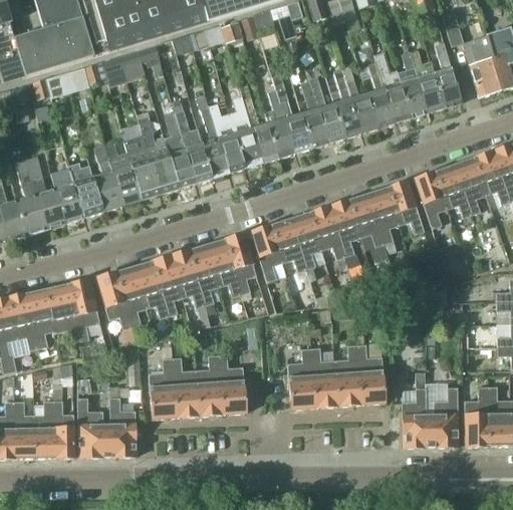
[(0,0),(0,72),(3,82),(27,75),(16,35),(14,36),(10,22),(10,21),(2,0),(0,0)]
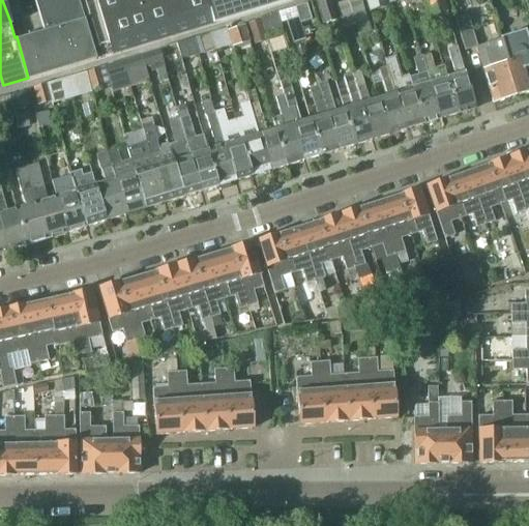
[(85,17),(80,0),(35,0),(45,28),(17,36),(28,78),(103,55),(89,16),(85,17)]
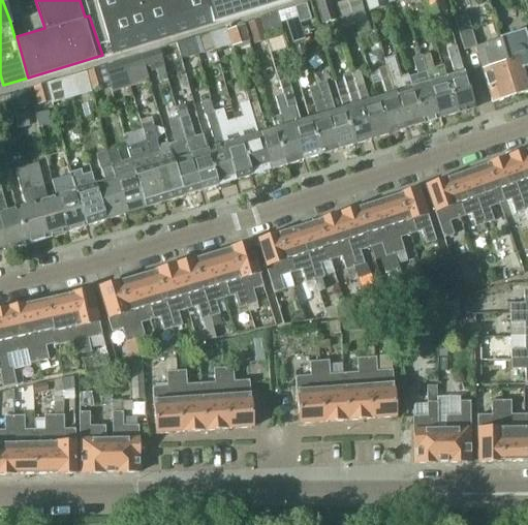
[(102,55),(215,21),(209,0),(86,0),(90,14),(89,16),(102,55)]
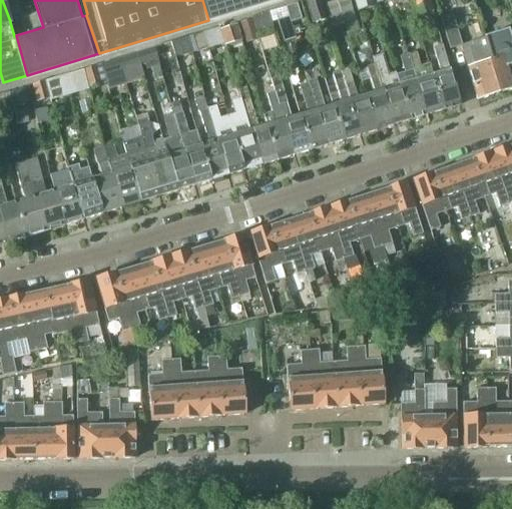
[(202,0),(208,20),(273,0),(202,0)]
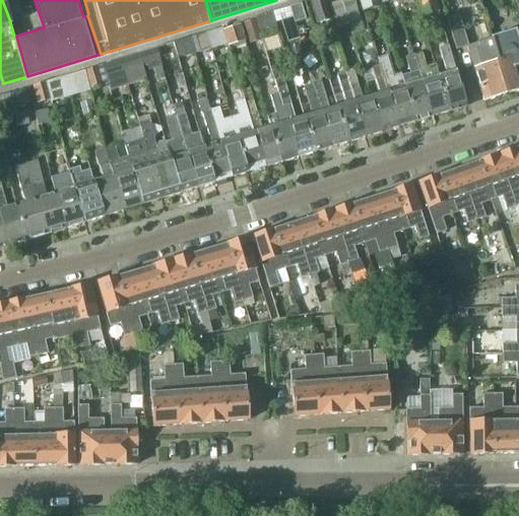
[(293,13),(296,19),(306,15),(302,0),(299,0),(289,3),(293,13)]
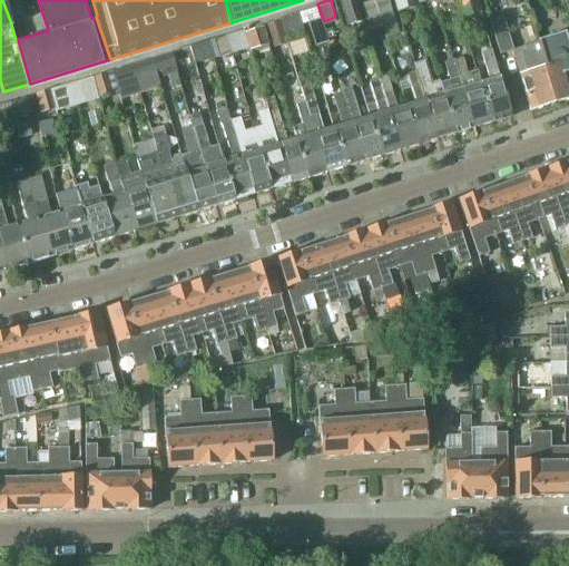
[(341,0),(347,21),(359,17),(353,0),(341,0)]
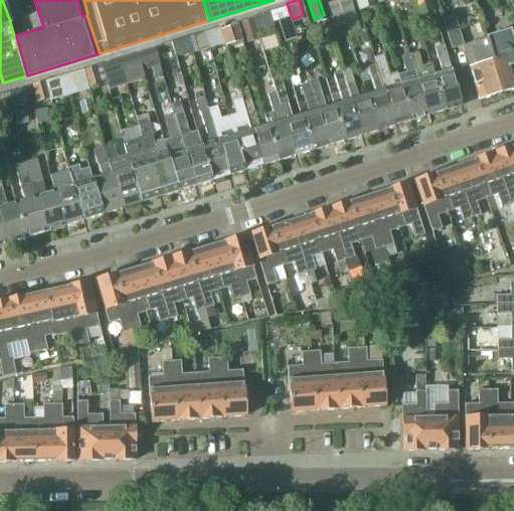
[(334,24),(346,20),(340,0),(330,0),(327,1),(334,24)]
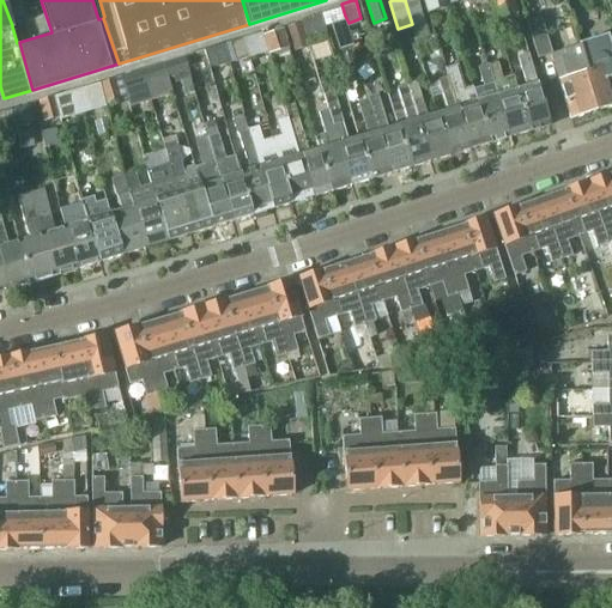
[(405,0),(412,24),(426,19),(419,0),(405,0)]
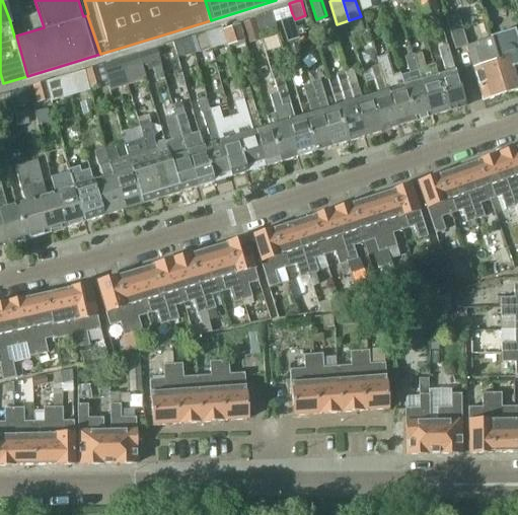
[(360,0),(363,8),(380,3),(379,0),(360,0)]
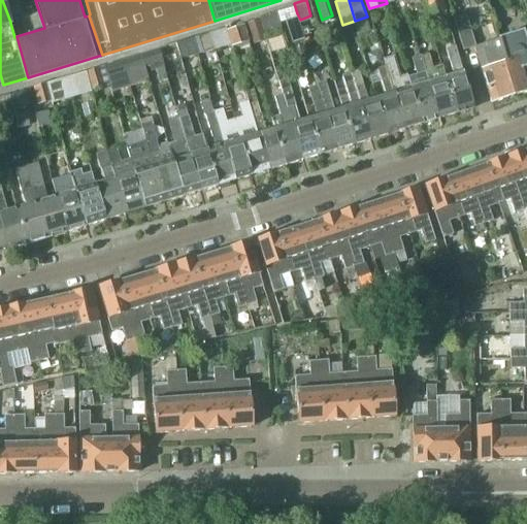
[(445,9),(441,0),(423,0),(428,14),(445,9)]
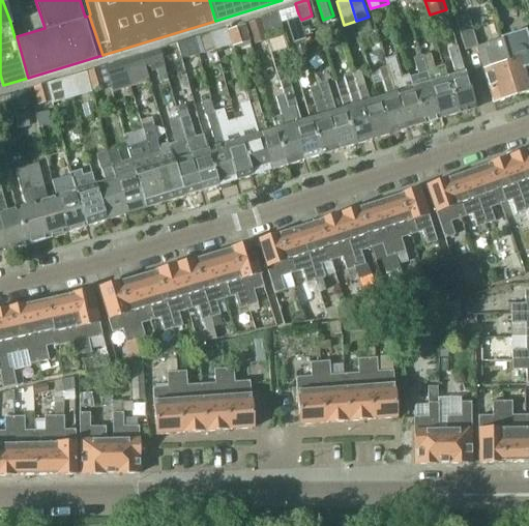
[(261,15),(261,16),(267,33),(284,28),(278,9),(261,15)]
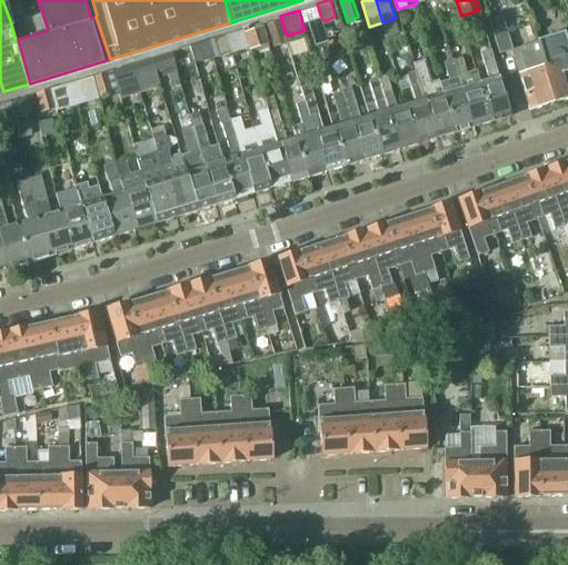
[(500,51),(514,47),(502,11),(489,16),(500,51)]
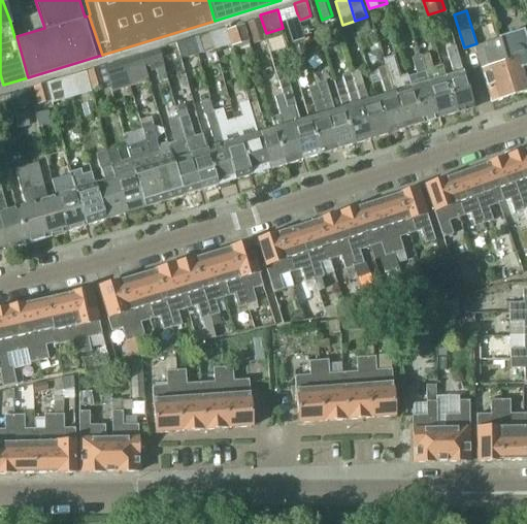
[(302,28),(300,20),(297,13),(286,17),(293,40),(305,37),(304,32),(303,31),(302,28)]
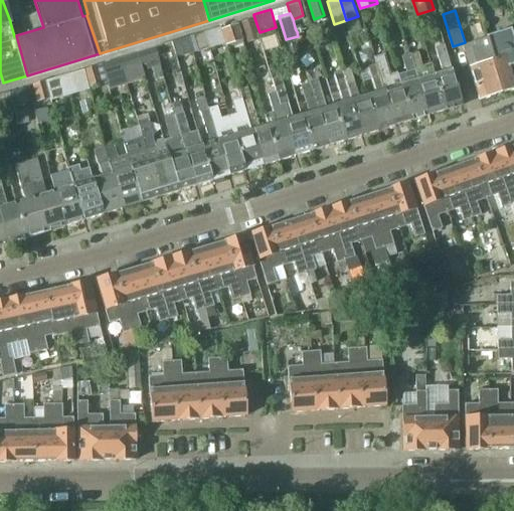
[(261,36),(260,32),(253,15),(241,19),(247,40),(261,36)]
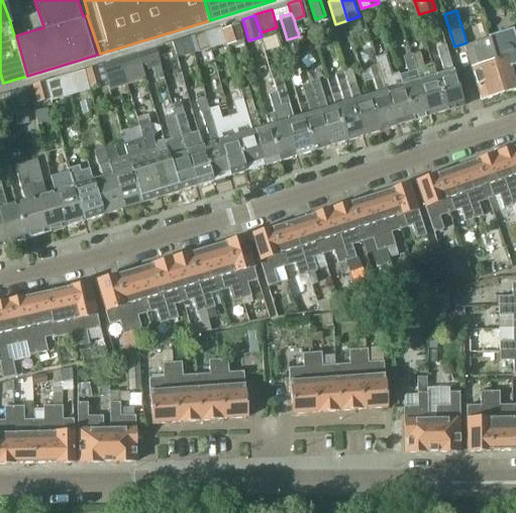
[(222,26),(226,40),(229,48),(240,44),(243,55),(248,54),(239,21),(222,26)]
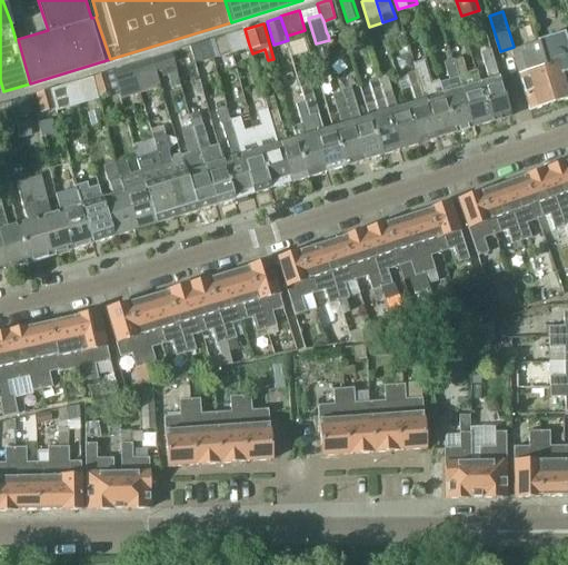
[(249,45),(245,29),(245,27),(226,32),(230,50),(249,45)]
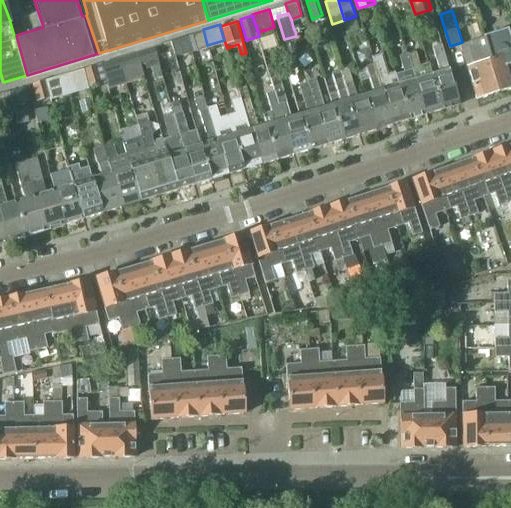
[(490,58),(499,90),(510,85),(510,40),(507,28),(484,35),(484,36),(485,36),(492,57),(490,58)]
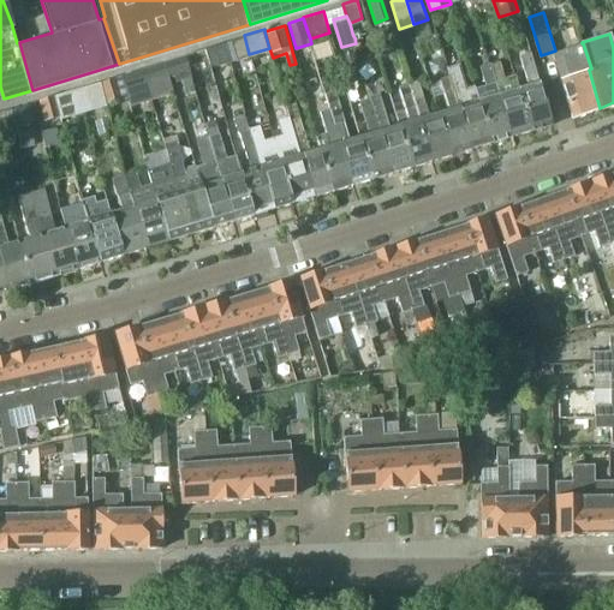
[(244,35),(225,41),(230,59),(249,54),(244,35)]
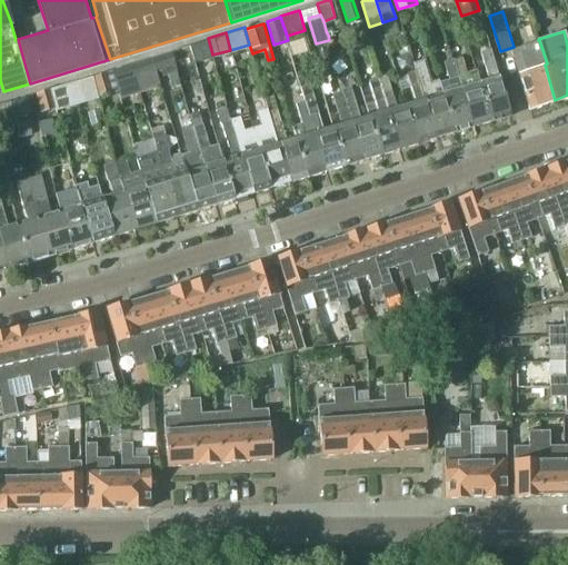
[(212,55),(208,38),(190,42),(196,59),(212,55)]
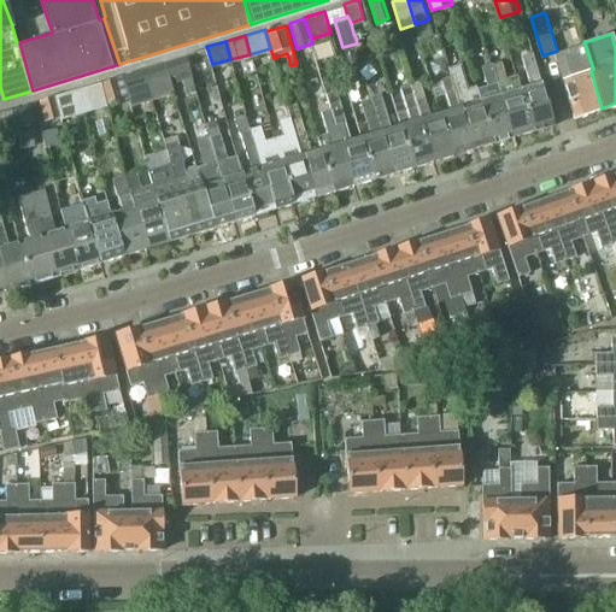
[(556,52),(575,116),(602,109),(591,70),(593,69),(585,43),(584,43),(556,52)]
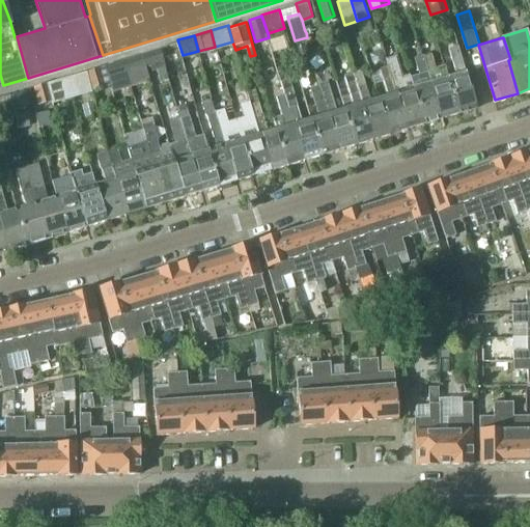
[(449,75),(447,76),(458,111),(476,106),(461,55),(456,43),(448,45),(452,57),(451,57),(456,73),(449,75)]
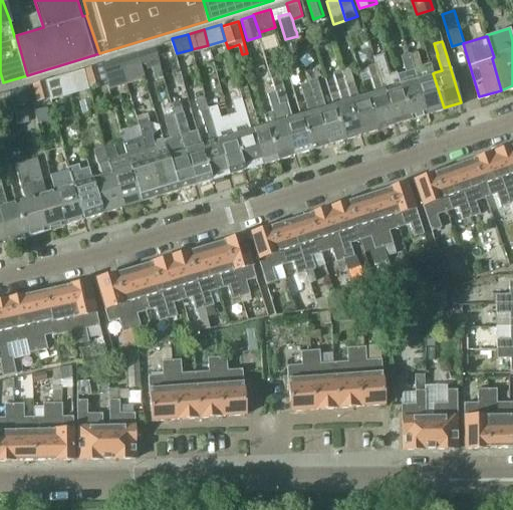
[(156,44),(138,49),(142,63),(147,61),(148,66),(152,64),(156,80),(166,77),(156,44)]
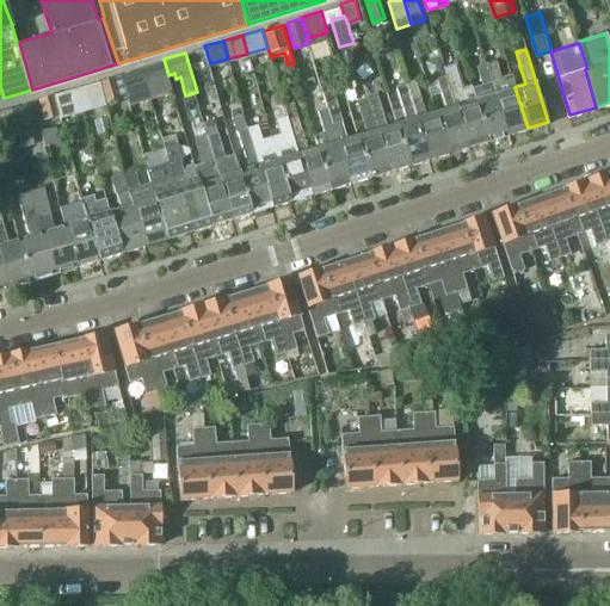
[(164,59),(142,66),(147,81),(152,97),(173,90),(168,75),(164,59)]
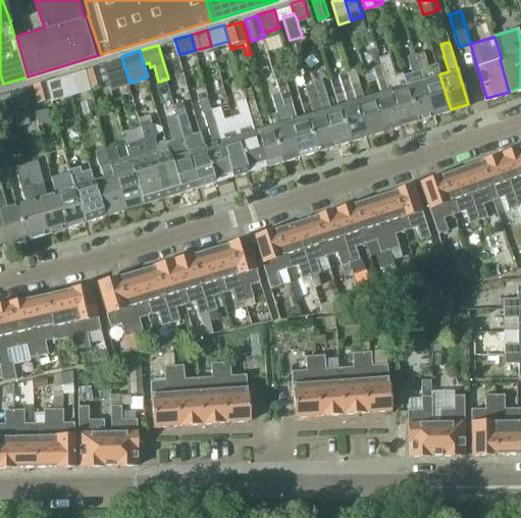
[(433,114),(451,109),(439,74),(441,73),(437,62),(429,64),(424,50),(416,53),(415,53),(418,64),(433,114)]
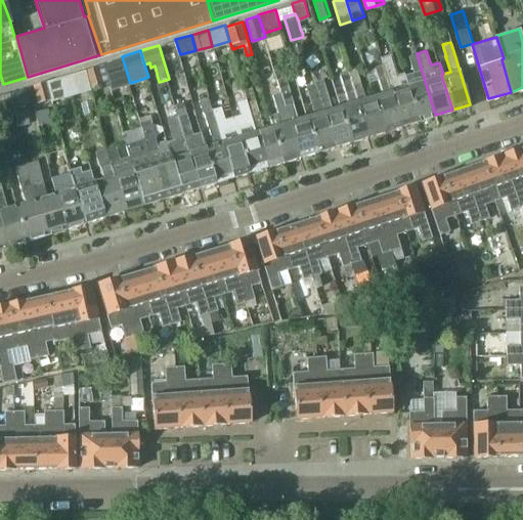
[(383,63),(401,125),(419,120),(407,85),(404,74),(405,73),(404,71),(397,73),(391,52),(381,55),(383,63)]
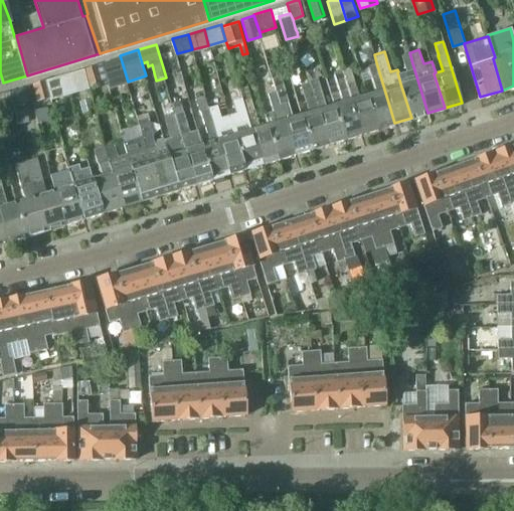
[(400,83),(411,118),(427,113),(412,63),(409,52),(409,51),(402,54),(406,69),(398,71),(397,72),(400,83)]
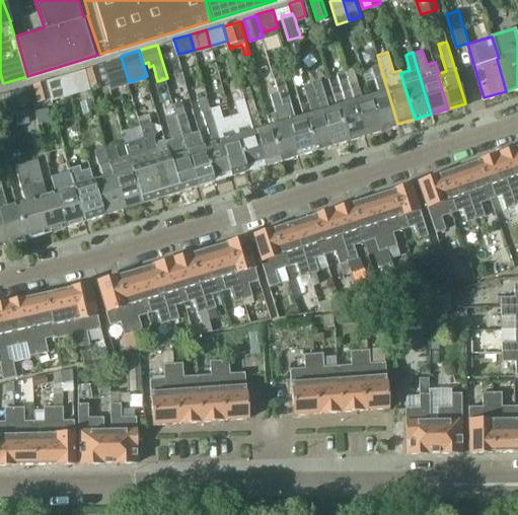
[(106,75),(125,69),(121,56),(103,62),(106,75)]
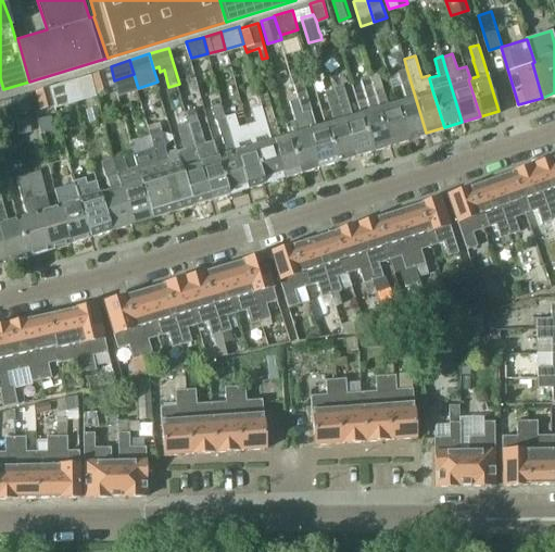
[(112,88),(110,82),(114,80),(111,66),(90,72),(96,93),(97,92),(112,88)]
